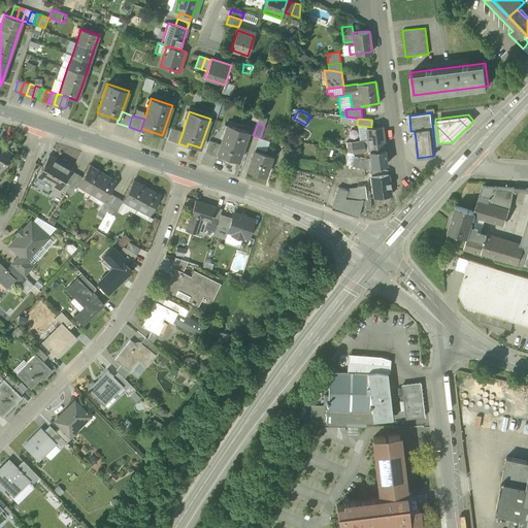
[(226,157),(238,161),(248,131),(227,124),(221,144),(218,154),(217,157),(225,160),(226,157)]
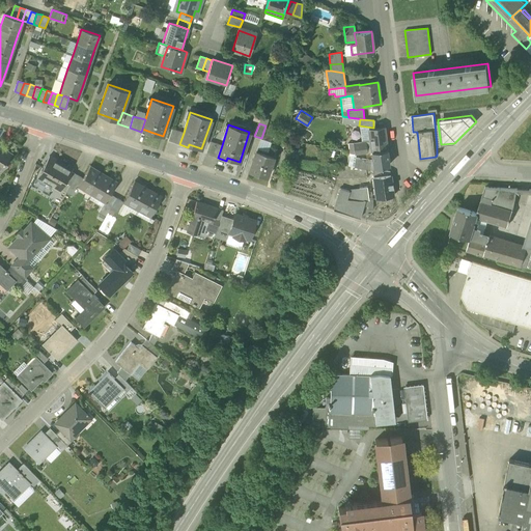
[(361,154),(371,152),(371,151),(387,149),(384,128),(368,131),(370,141),(360,142),(361,154)]
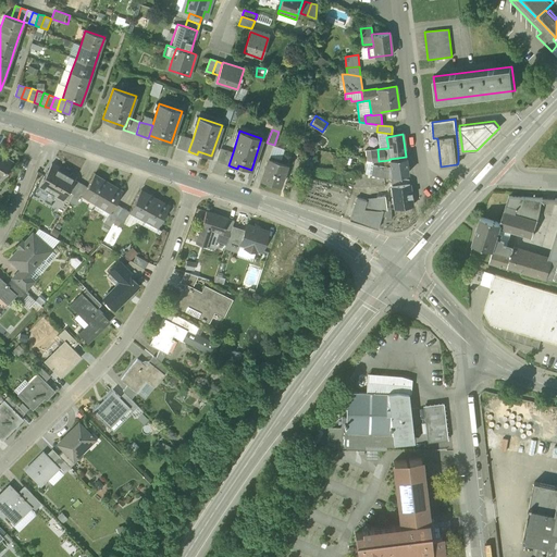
[(176,148),(188,151),(193,139),(180,135),(176,148)]
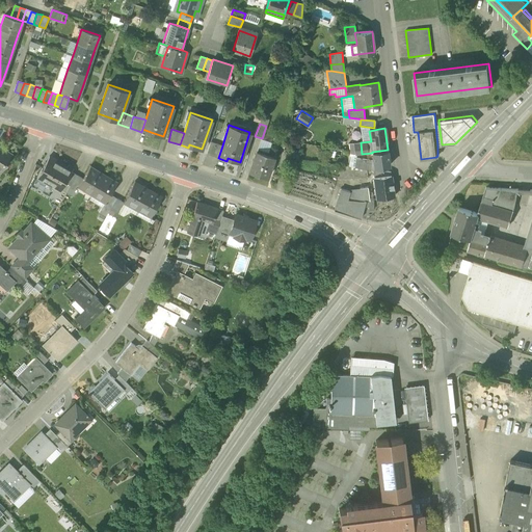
[(206,154),(218,158),(219,155),(222,145),(210,141),(206,154)]
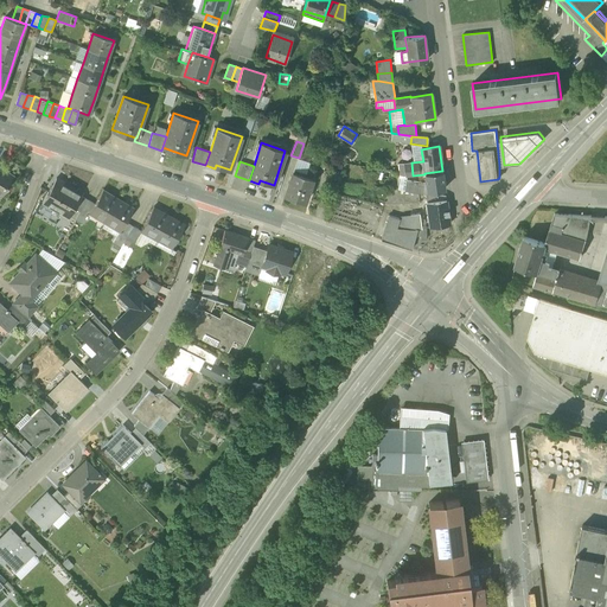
[(400,172),(401,177),(406,177),(413,176),(411,163),(398,165),(394,165),(395,171),(400,172)]
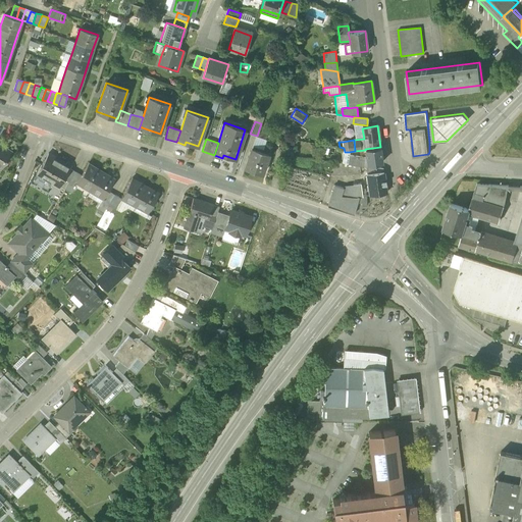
[(0,168),(1,169),(12,151),(3,145),(2,146),(0,145),(0,163),(2,165),(0,168)]
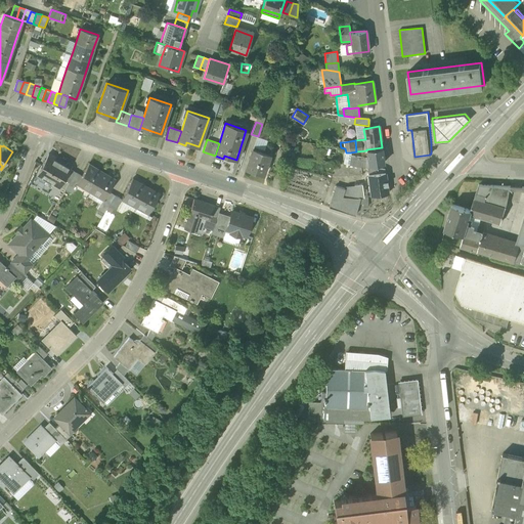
[(384,163),(382,147),(366,149),(366,150),(367,159),(368,165),(384,163)]
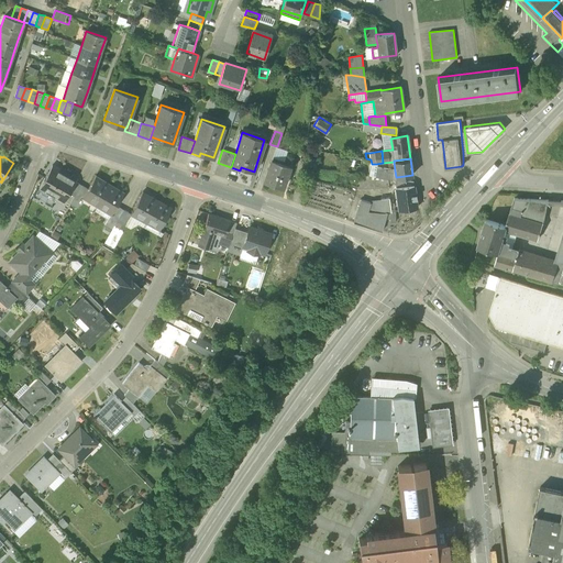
[(264,181),(283,188),(289,166),(272,159),(264,181)]
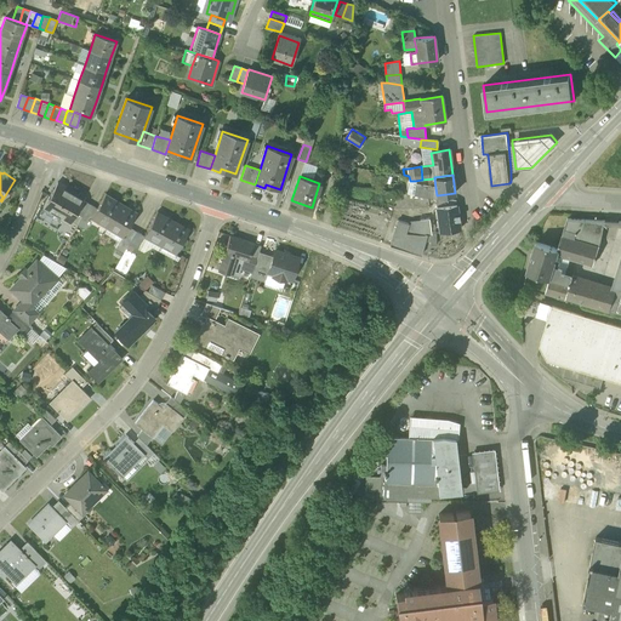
[(61,217),(70,223),(77,212),(84,200),(85,198),(57,182),(43,208),(50,211),(51,209),(62,215),(61,217)]
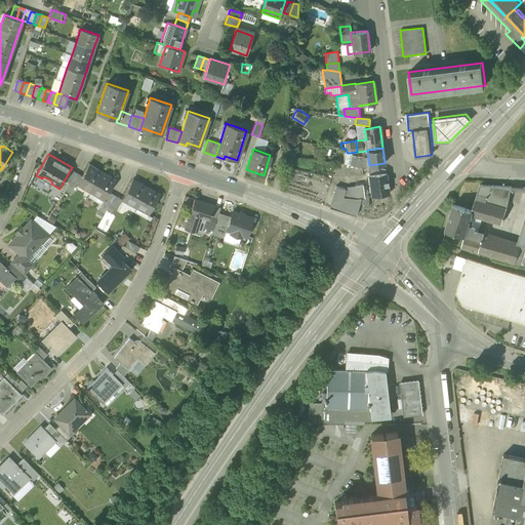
[(350,164),(369,167),(369,165),(368,159),(352,156),(350,164)]
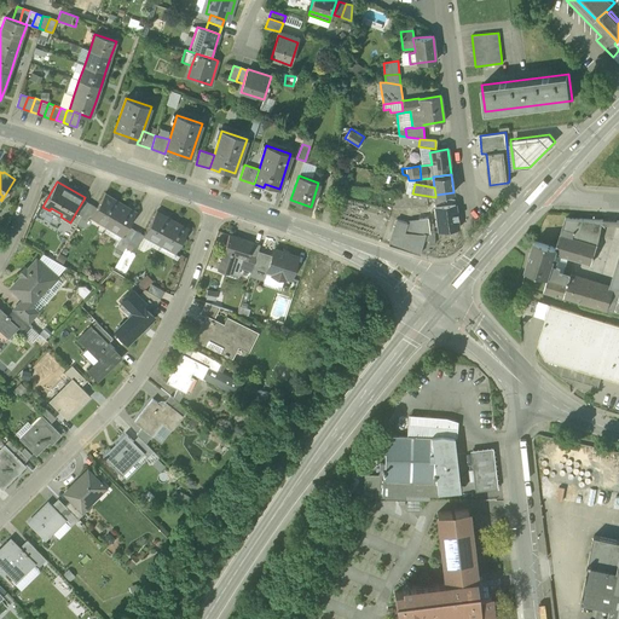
[(92,217),(108,225),(120,204),(104,195),(97,207),(92,217)]
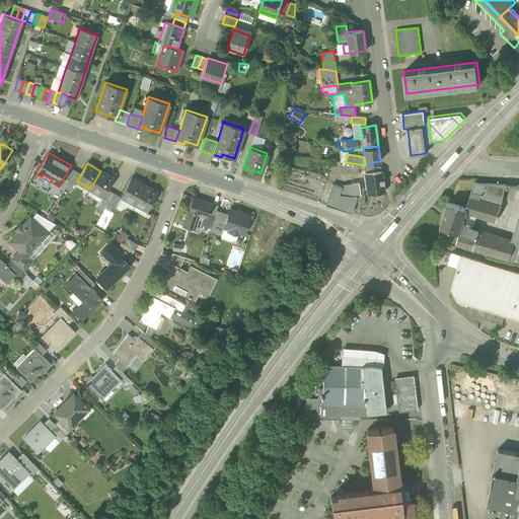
[(324,174),(286,164),(281,186),(319,195),(324,174)]
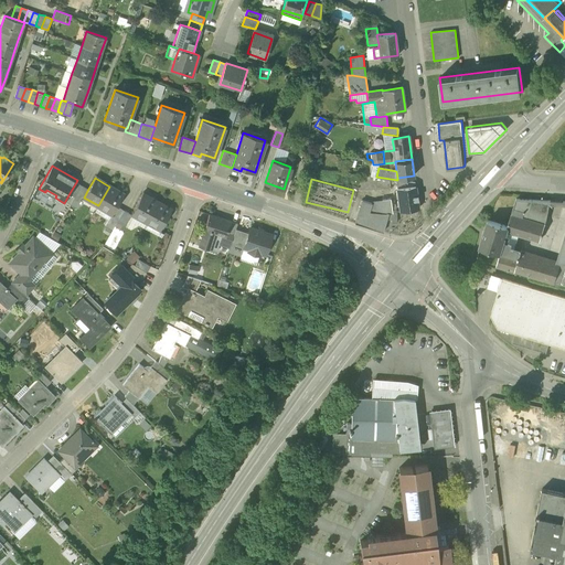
[(70,193),(75,196),(82,185),(76,182),(70,193)]
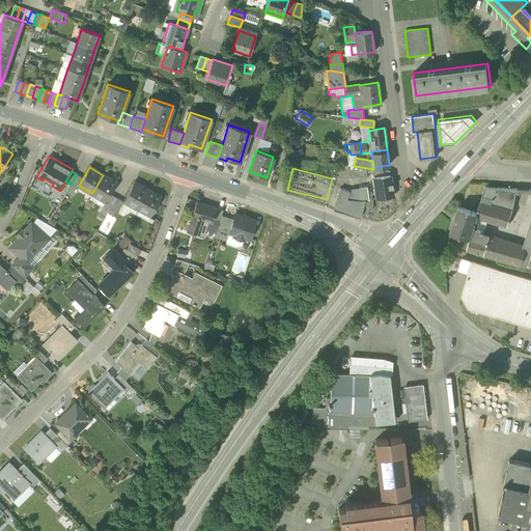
[(83,177),(77,174),(71,185),(77,189),(79,186),(83,177)]
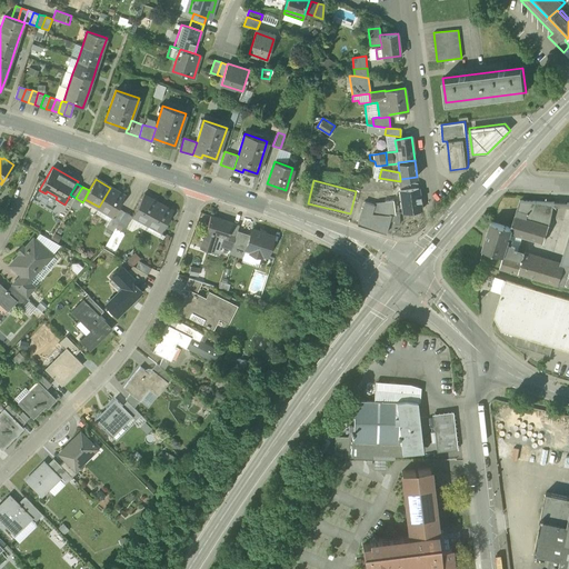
[(125,196),(110,188),(99,207),(112,216),(113,216),(118,208),(125,196)]
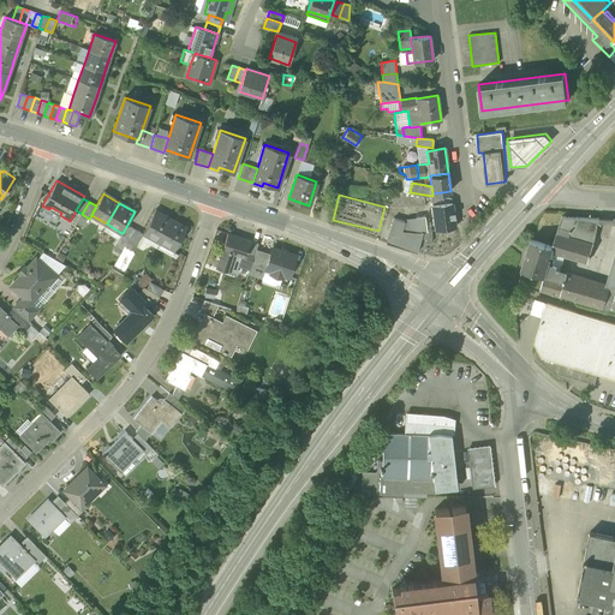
[(433,206),(436,230),(455,227),(452,203),(433,206)]
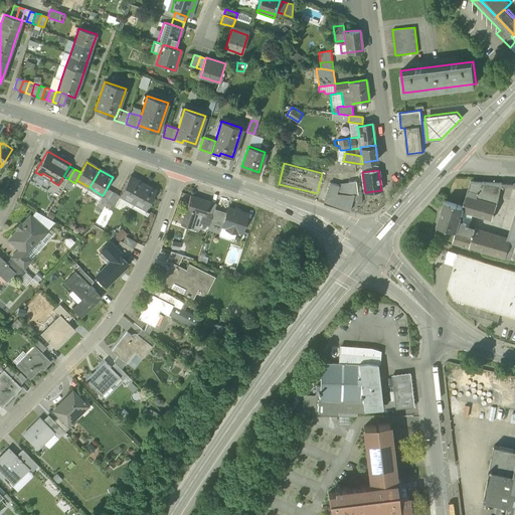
[(120,195),(133,202),(143,184),(130,177),(120,195)]
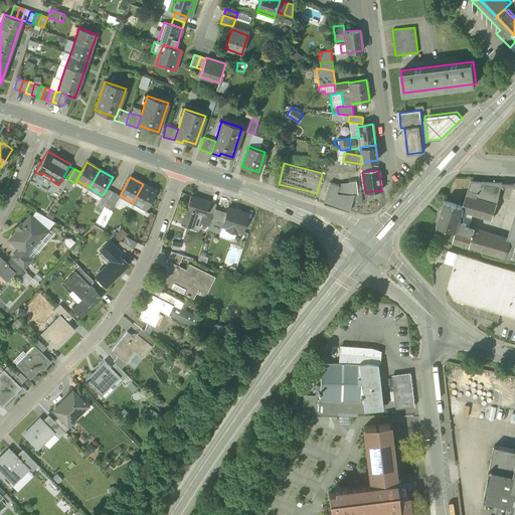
[(70,190),(71,188),(74,183),(68,179),(64,186),(70,190)]
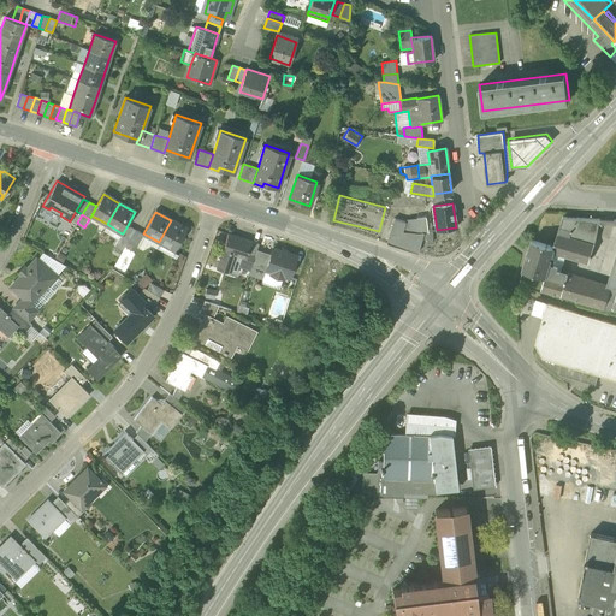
[(416,218),(418,232),(424,232),(427,231),(426,217),(425,214),(422,214),(422,217),(416,218)]
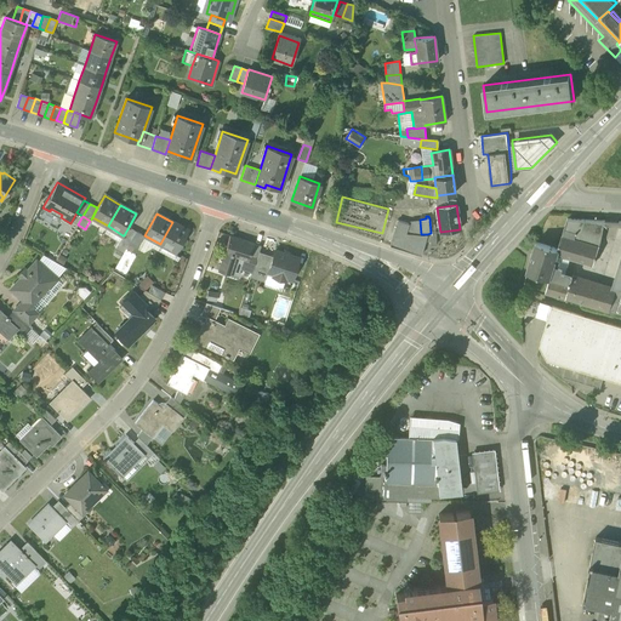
[(92,217),(90,221),(86,227),(95,227),(104,233),(108,226),(92,217)]
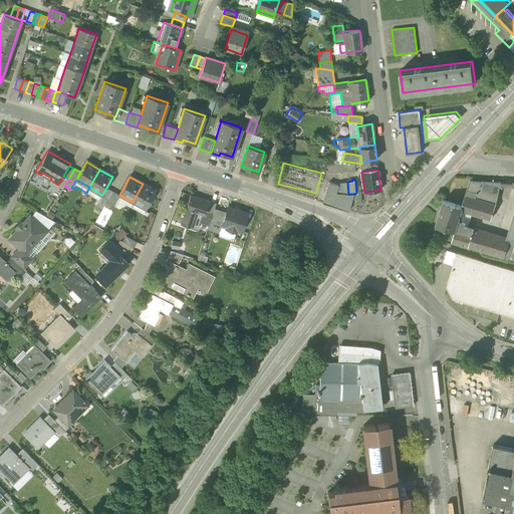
[(471,180),(466,194),(497,204),(499,198),(502,183),(471,180)]
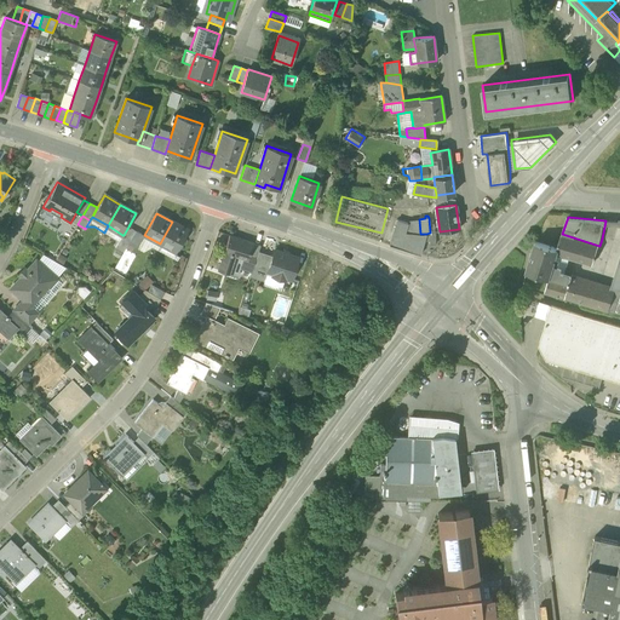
[(419,219),(408,223),(406,233),(420,234),(419,219)]
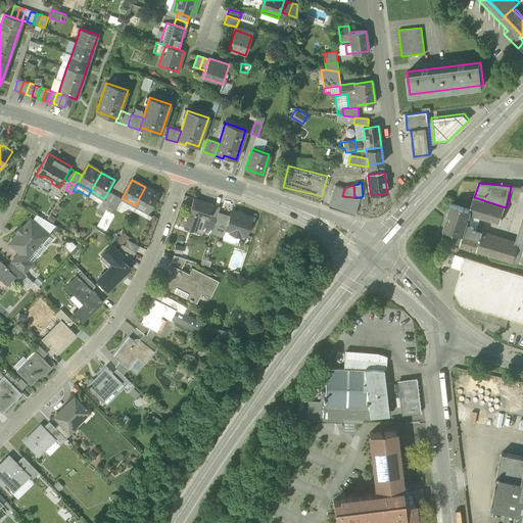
[(354,215),(358,203),(360,197),(354,197),(342,196),(344,188),(335,186),(328,206),(354,215)]
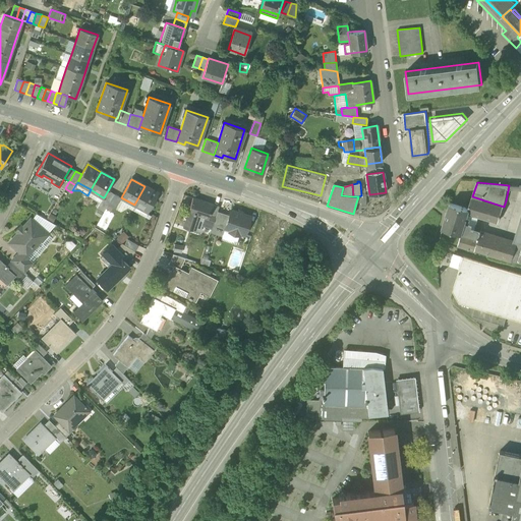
[(158,193),(145,186),(134,205),(149,212),(158,193)]
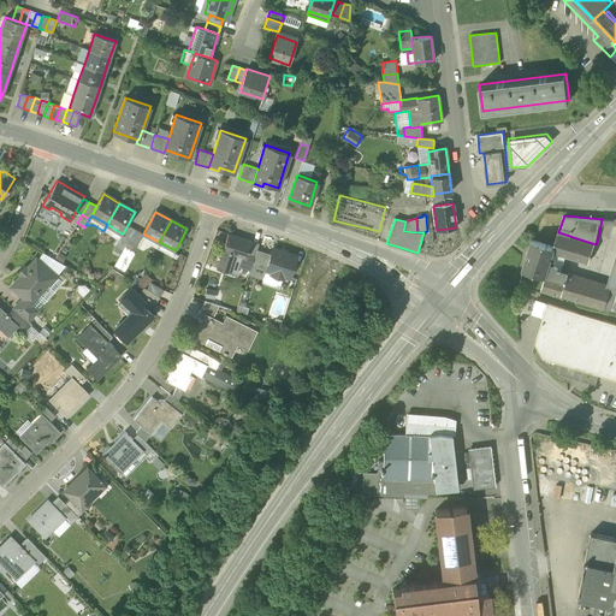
[(107,224),(104,231),(118,240),(119,237),(122,234),(107,224)]
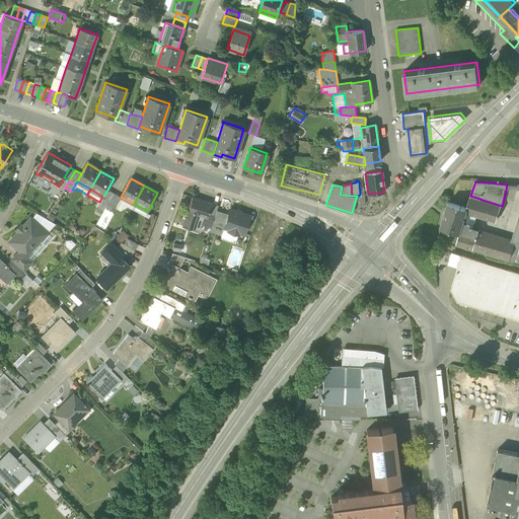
[(100,200),(107,204),(114,193),(107,190),(103,197),(102,197),(100,200)]
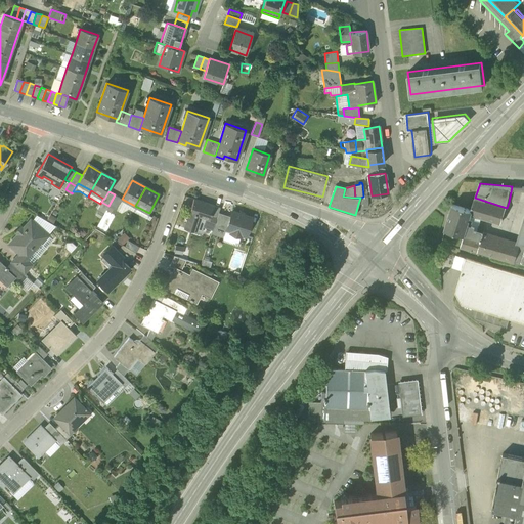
[(122,199),(115,194),(108,206),(116,210),(122,200),(122,199)]
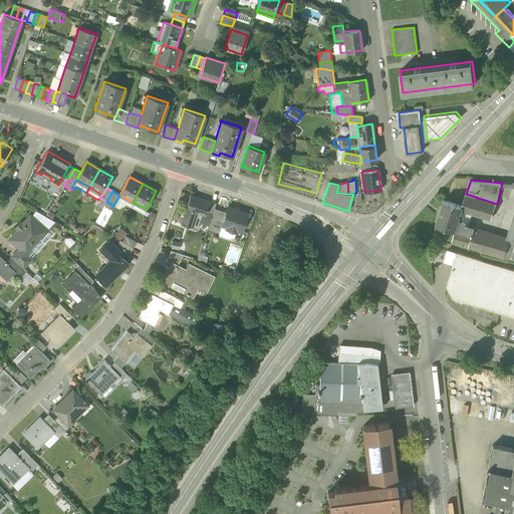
[(356,193),(353,194),(351,200),(355,200),(355,202),(360,203),(360,193),(356,193)]
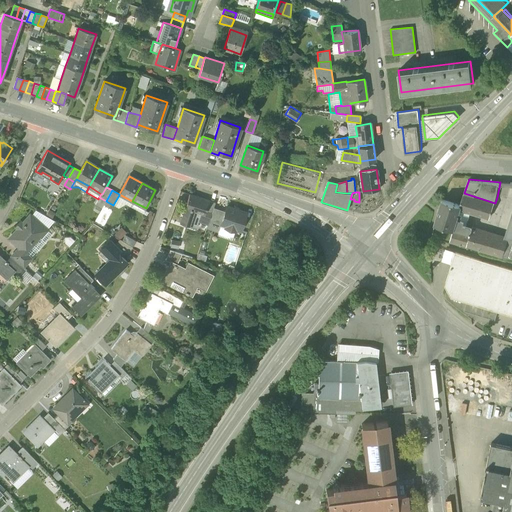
[(490,219),(495,203),(464,193),(459,205),(461,206),(460,210),(490,219)]
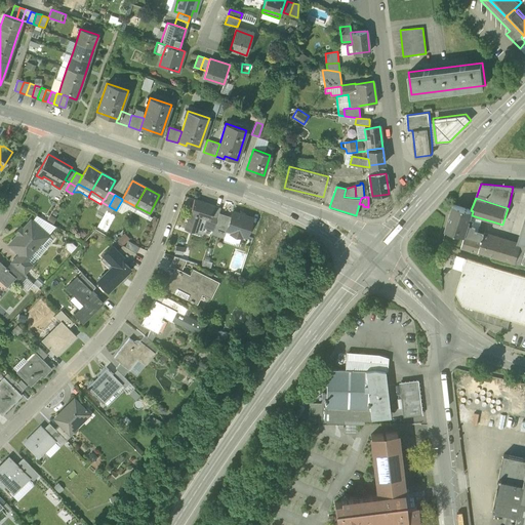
[(122,200),(116,210),(121,213),(128,209),(132,211),(135,206),(122,199),(122,200)]
